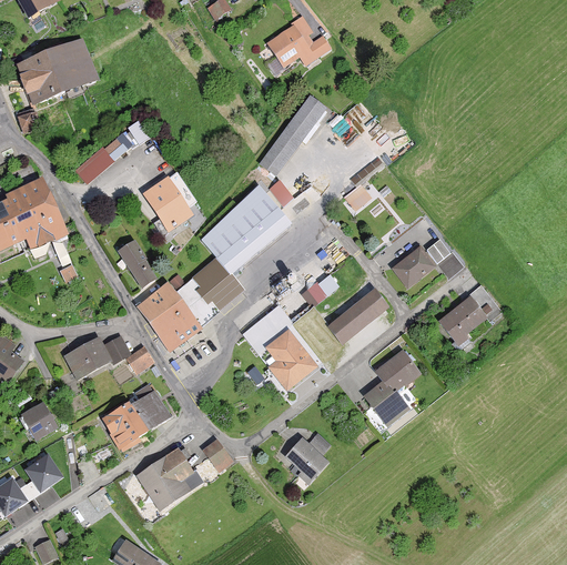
[(17,0),(27,18),(59,0),(17,0)]
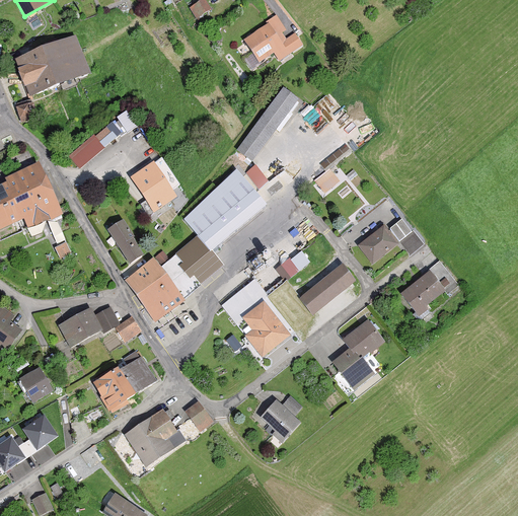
[(242,57),(249,68),(272,53),(278,61),(302,43),(294,30),(281,41),(268,21),(242,40),(250,51),(242,57)]
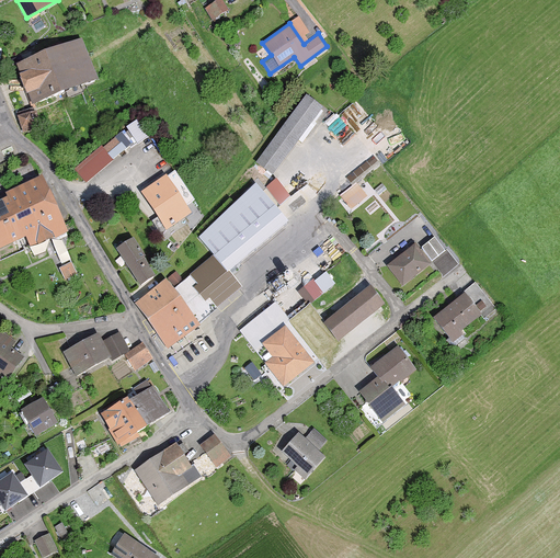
[(80,37),(13,64),(30,105),(96,79),(80,37)]
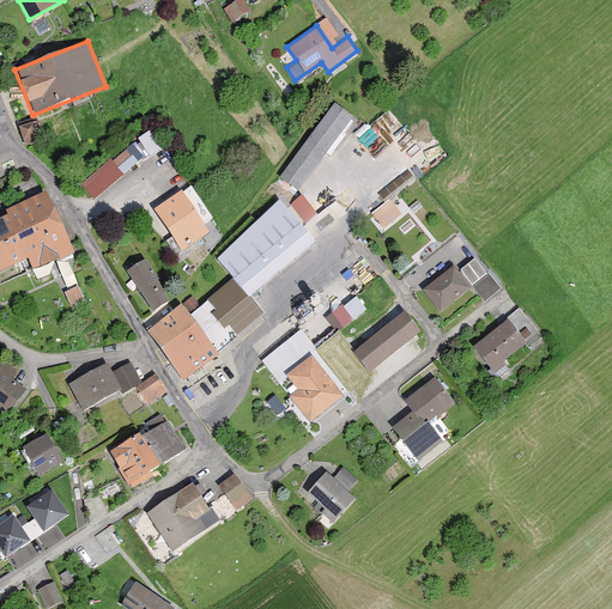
[(282,176),(300,189),(351,117),(333,105),(282,176)]
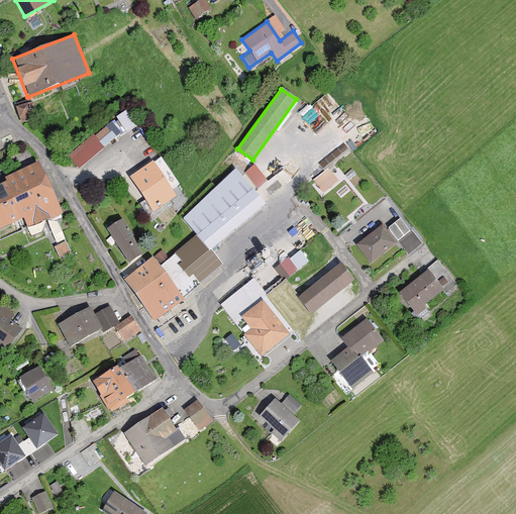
[(68,156),(79,168),(103,144),(92,133),(68,156)]
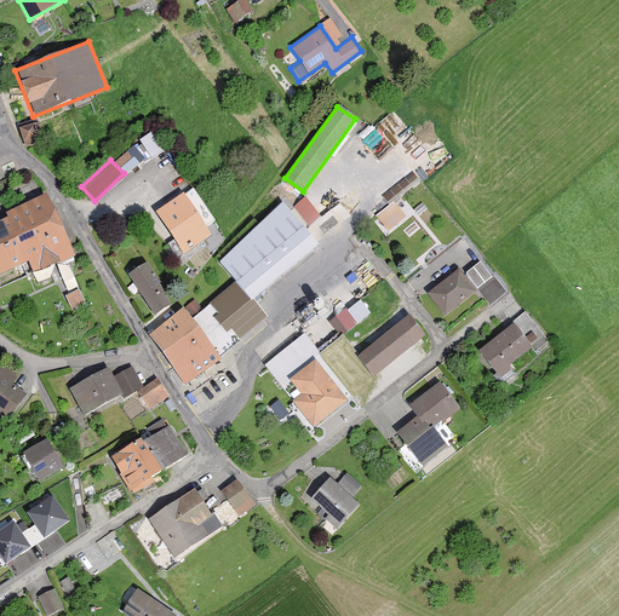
[(190,188),(155,213),(173,239),(167,243),(182,263),(207,245),(202,237),(208,232),(204,225),(213,219),(190,188)]
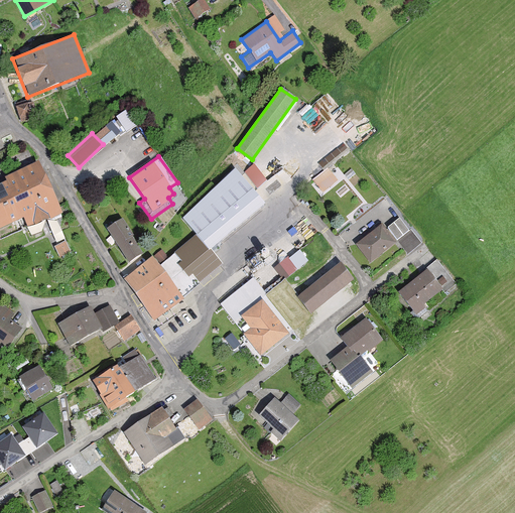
[(38,165),(0,182),(0,226),(18,217),(24,229),(60,212),(38,165)]
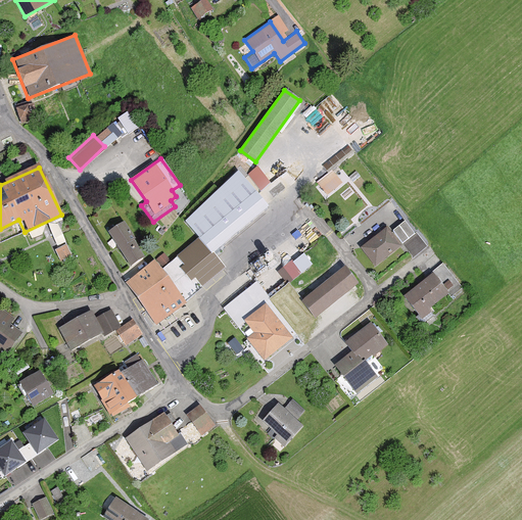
[(333,169),(317,182),(326,193),(341,180),(333,169)]
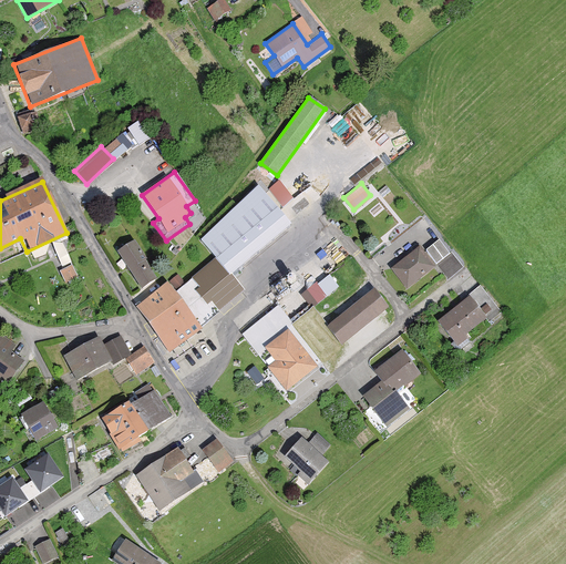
[(291,225),(258,184),(201,239),(214,257),(216,255),(230,273),(291,225)]
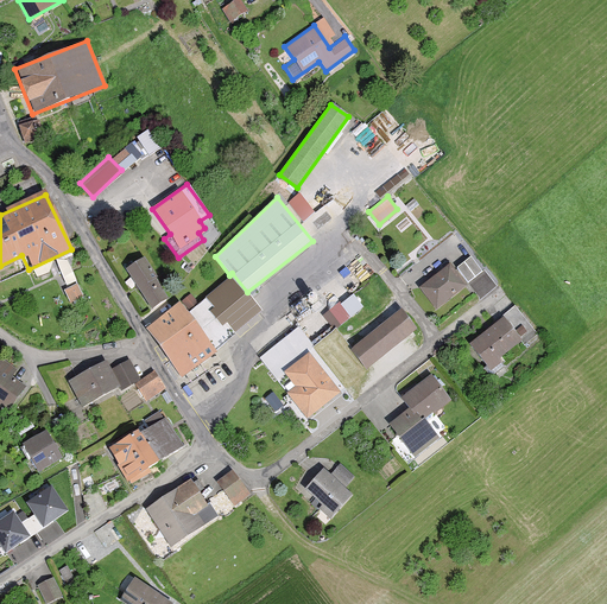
[(144,259),(126,269),(149,307),(166,297),(144,259)]
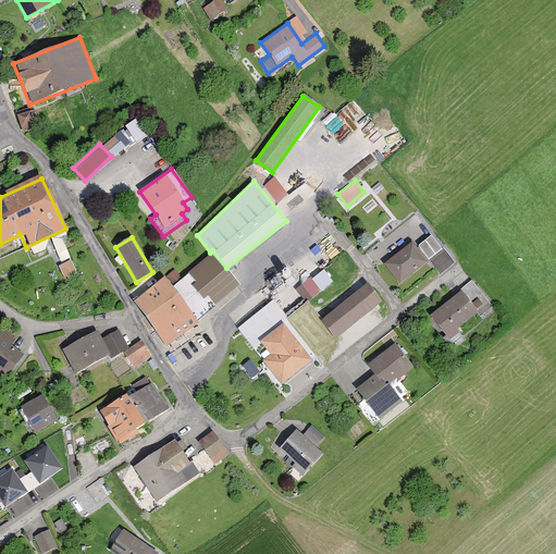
[(410,239),(383,262),(400,283),(428,260),(410,239)]
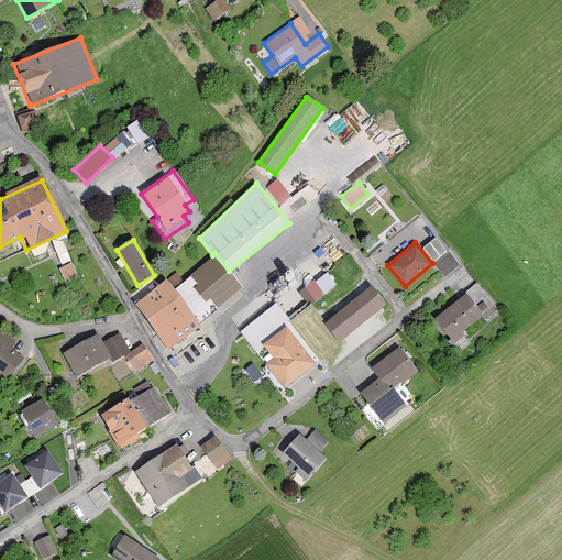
[(171,289),(164,281),(133,305),(168,348),(242,287),(229,271),(215,253),(212,255),(171,289)]
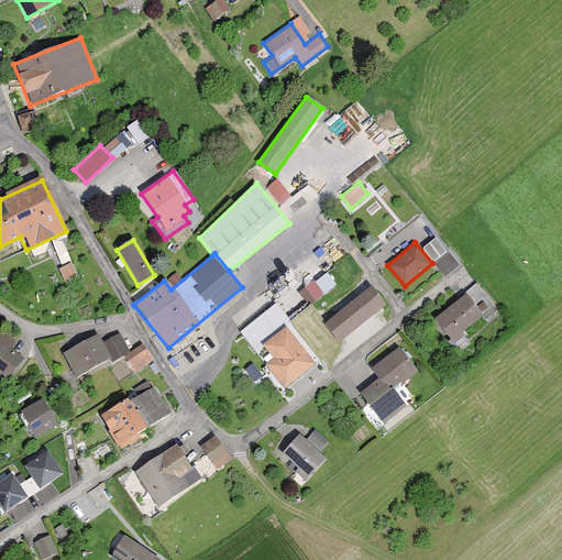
[(69,261),(58,267),(64,278),(76,273),(69,261)]
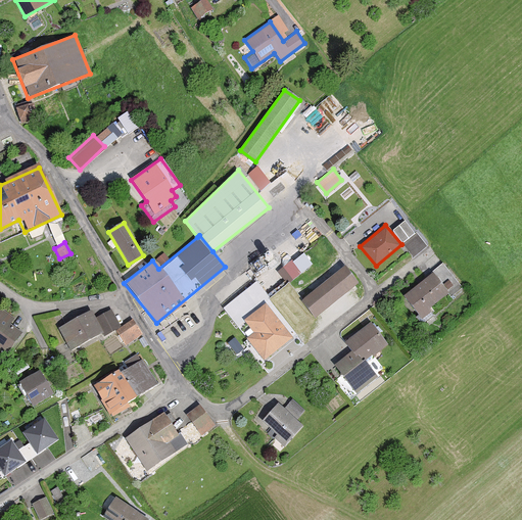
[(301,299),(315,316),(358,282),(344,265),(301,299)]
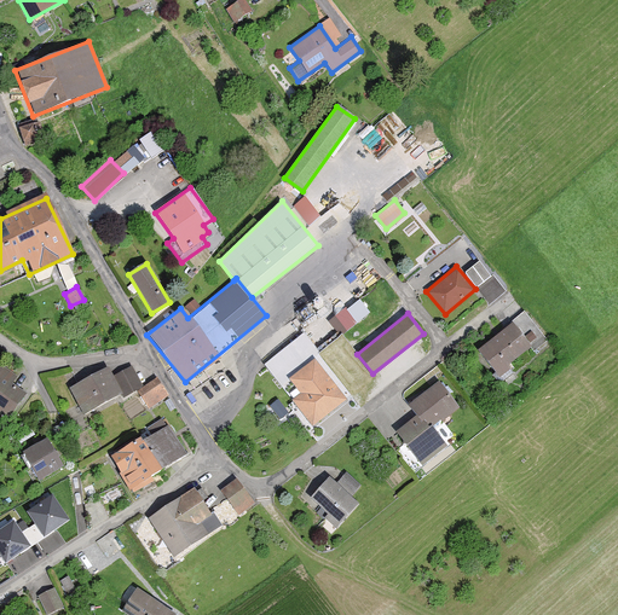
[(531,347),(510,321),(477,349),(497,375),(531,347)]
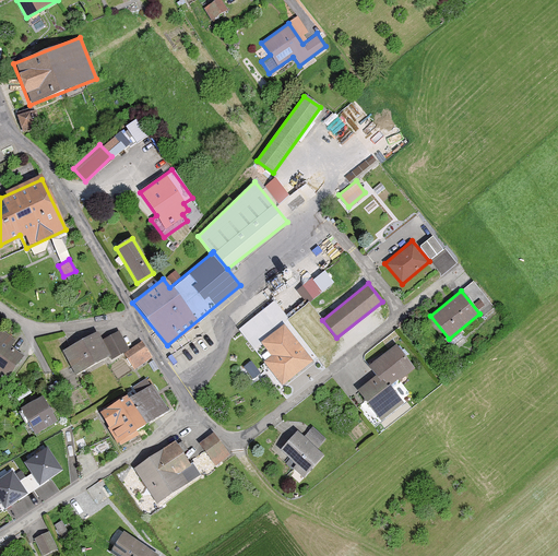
[(305,351),(310,346),(273,299),(238,327),(264,361),(271,355),(260,341),(283,323),(305,351)]
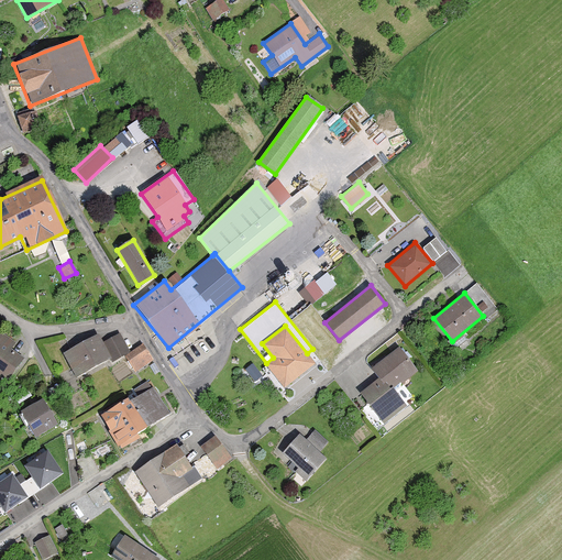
[(285,326),(262,343),(273,358),(266,363),(265,364),(284,387),(315,362),(307,353),(285,326)]
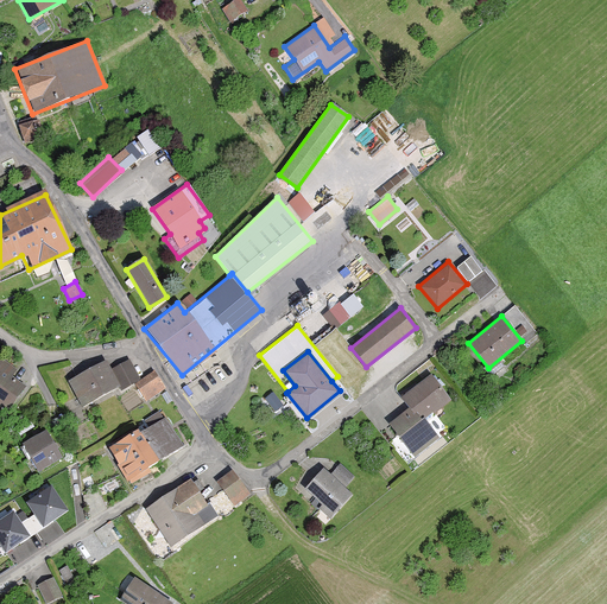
[(0,405),(6,409),(24,386),(10,375),(16,367),(0,356),(0,405)]
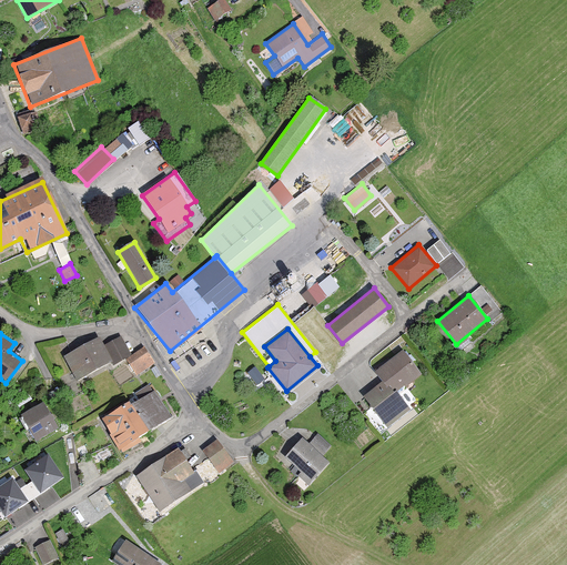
[(98,338),(63,355),(78,381),(130,353),(121,335),(102,345),(98,338)]
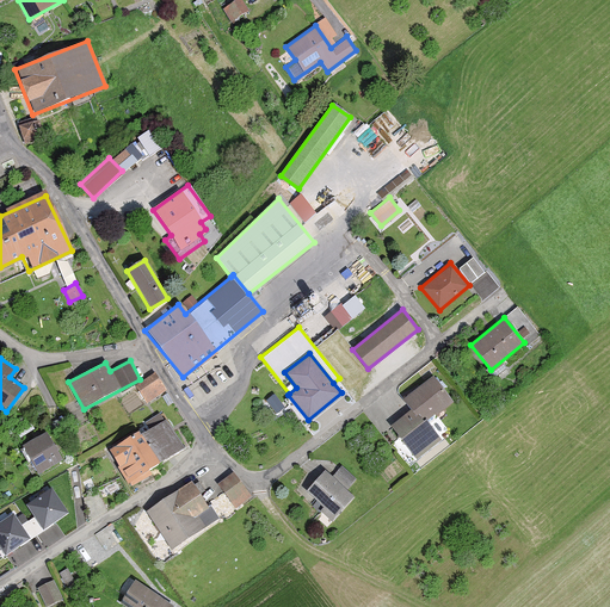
[(164,388),(153,372),(134,385),(145,401),(164,388)]
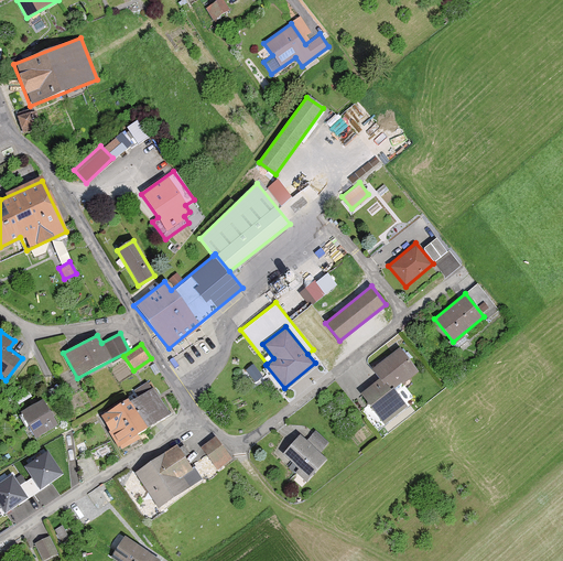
[(417,369),(398,347),(370,369),(379,379),(361,395),(383,422),(405,405),(392,389),(417,369)]
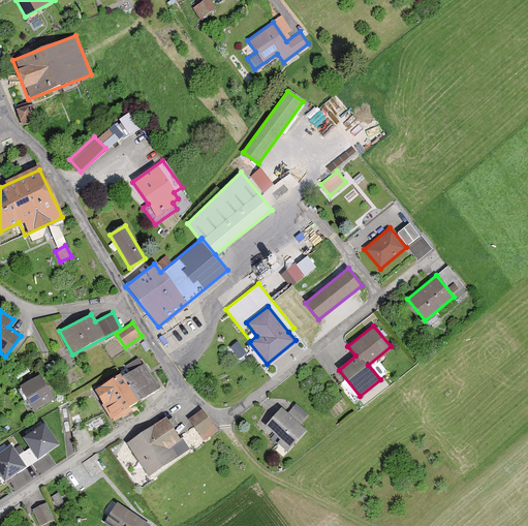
[(246,351),(236,340),(229,346),(239,357),(246,351)]
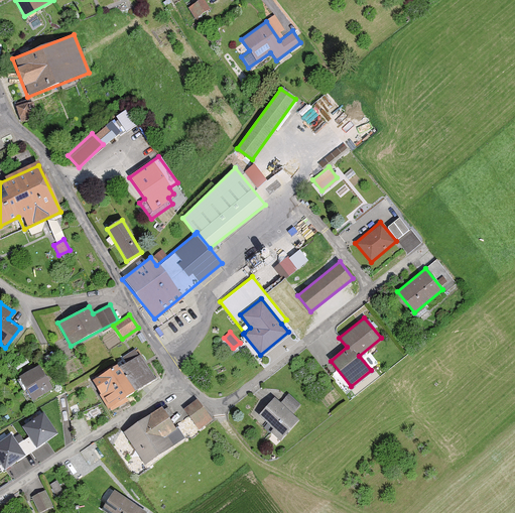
[(137,355),(133,347),(121,354),(126,362),(117,368),(115,364),(89,380),(109,412),(127,401),(125,397),(155,377),(140,353),(137,355)]
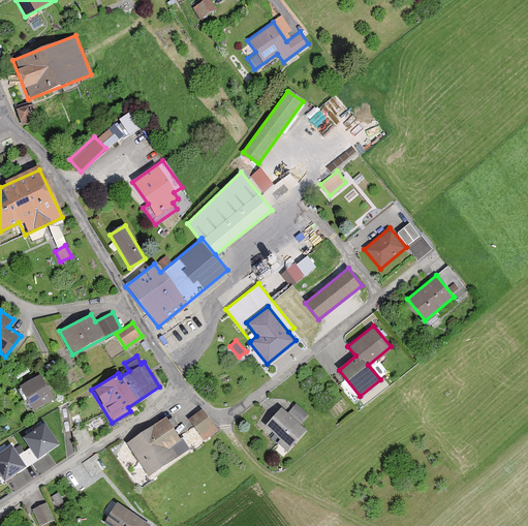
[(39,374),(17,387),(30,410),(53,398),(39,374)]
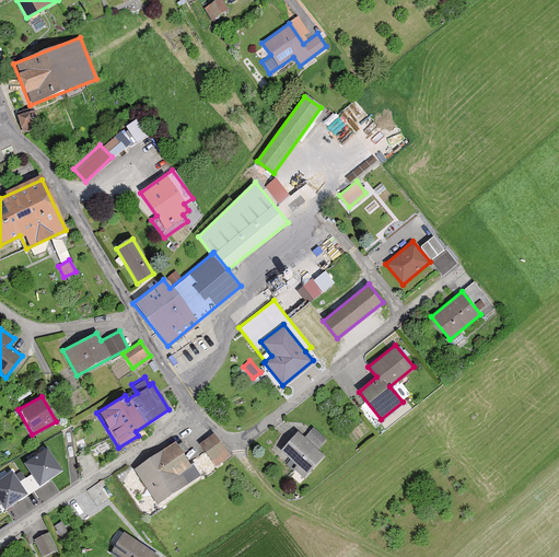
[(325,437),(313,425),(303,436),(298,431),(277,454),(303,477),(311,468),(324,453),(316,447),(325,437)]
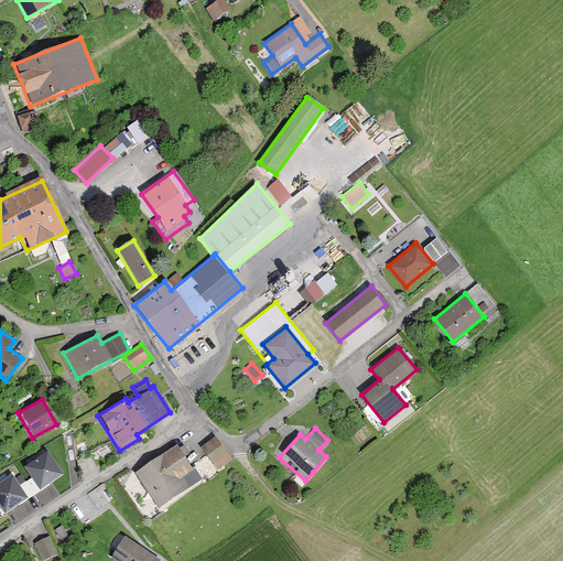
[(231,457),(215,435),(199,446),(217,468),(231,457)]
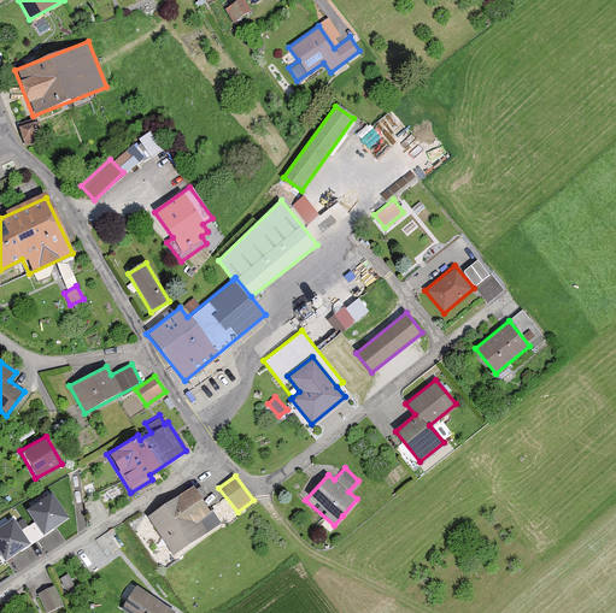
[(217,524),(192,485),(146,516),(171,554),(217,524)]
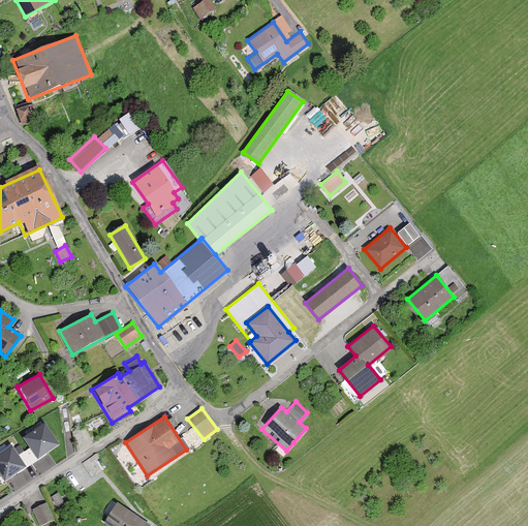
[(18,453),(10,442),(0,449),(0,472),(4,478),(60,441),(43,419),(21,434),(29,445),(18,453)]
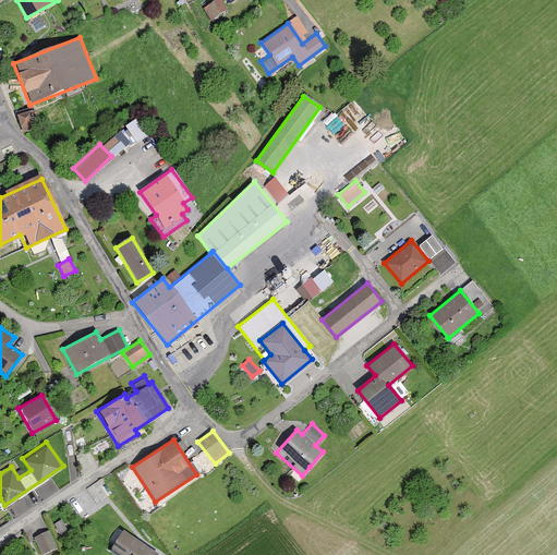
[(57,546),(48,529),(33,537),(41,553),(57,546)]
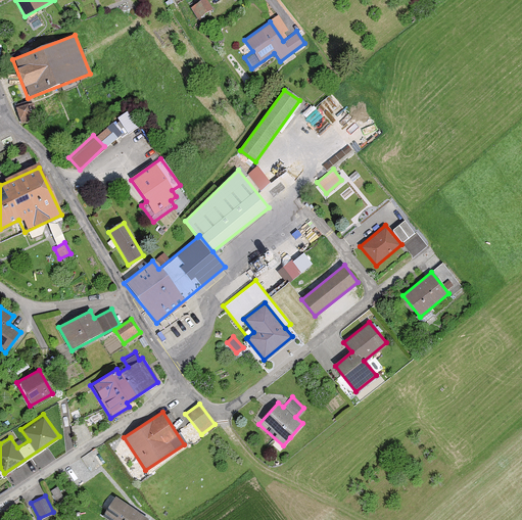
[(148,519),(149,519),(114,497),(101,516),(107,519),(148,519)]
